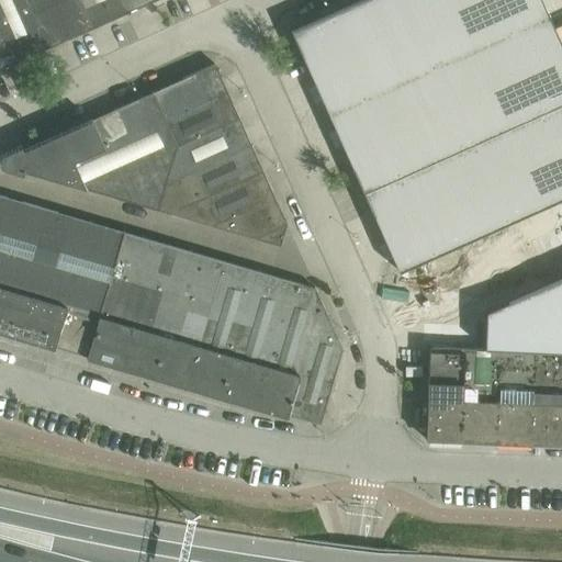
[(0,0),(0,67),(49,45),(29,0),(0,0)]
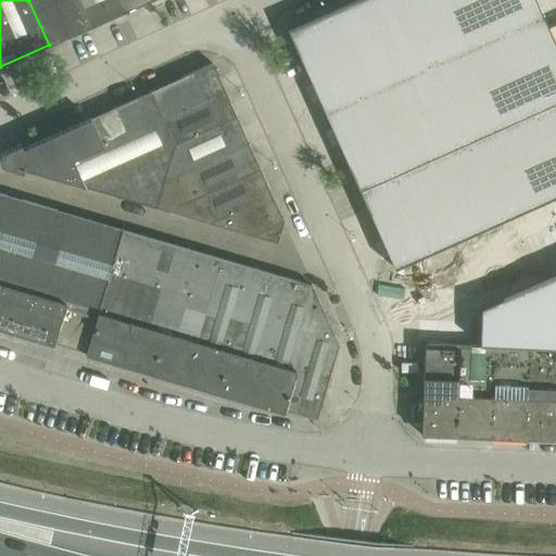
[(76,0),(28,0),(49,45),(88,27),(76,0)]
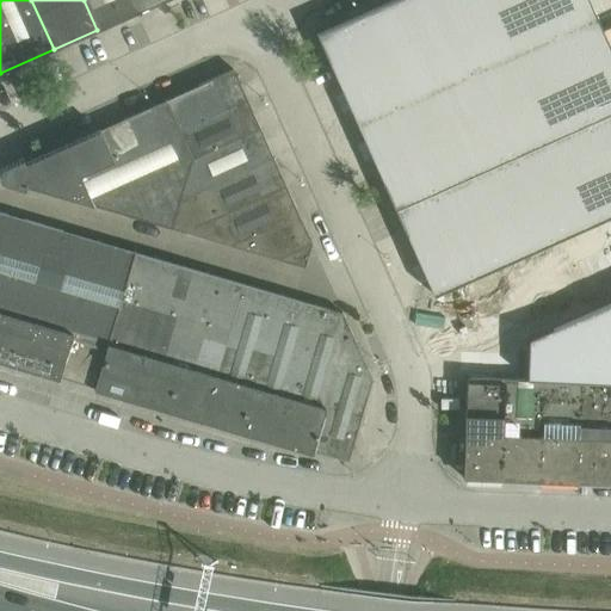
[(136,0),(84,0),(97,30),(141,11),(136,0)]
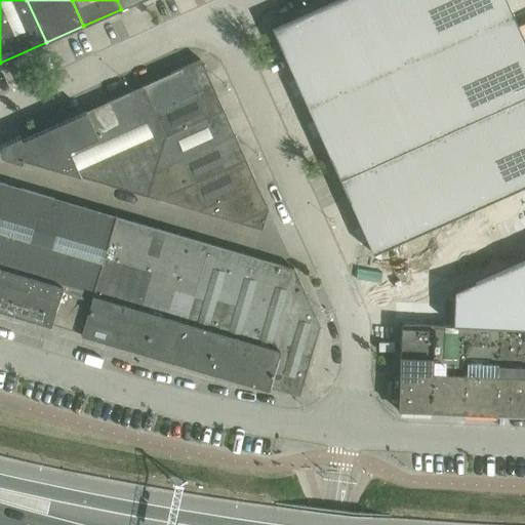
[(117,0),(121,9),(142,0),(117,0)]
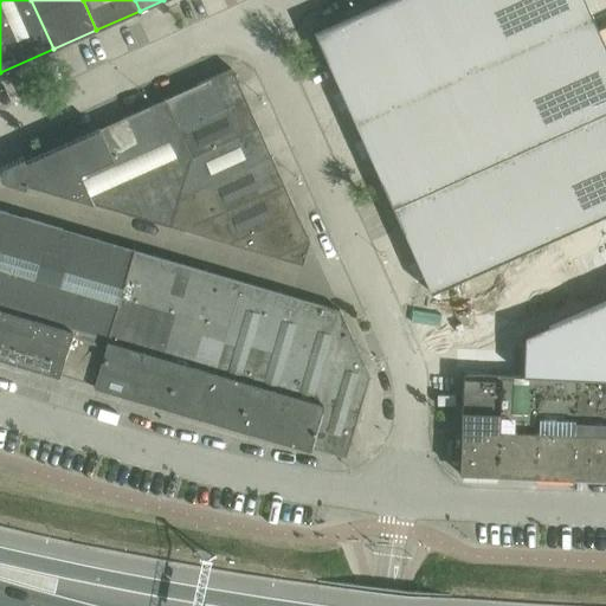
[(386,0),(314,33),(341,94),(348,110),(362,141),(369,159),(391,205),(391,207),(417,263),(425,281),(430,292),(605,213),(605,49),(584,0),(386,0)]
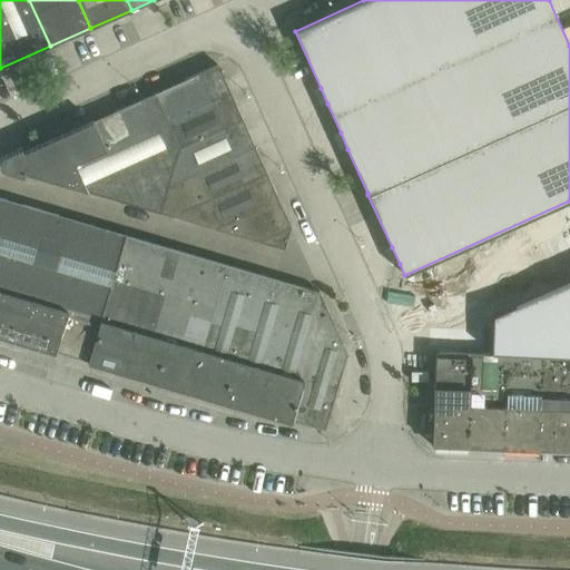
[(25,173),(284,248),(291,227),(284,213),(245,126),(218,65),(92,121),(85,126),(23,153),(21,148),(2,156),(0,158),(0,167),(0,168),(3,170),(23,177),(25,173)]
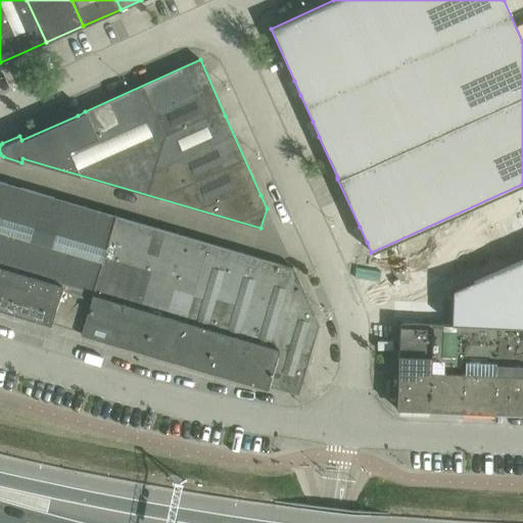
[(522,257),(452,289),(450,324),(522,327),(522,257)]
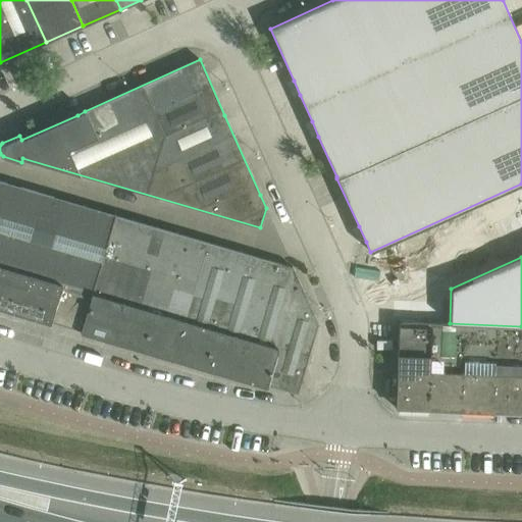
[(396,408),(427,409),(431,324),(399,322),(397,369),(396,408)]
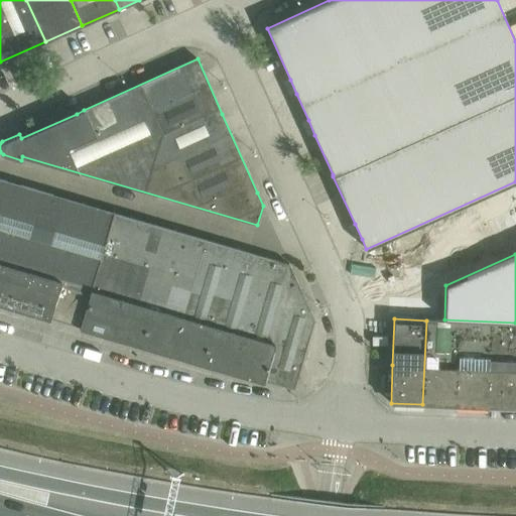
[(426,320),(422,404),(454,405),(458,321),(426,320)]
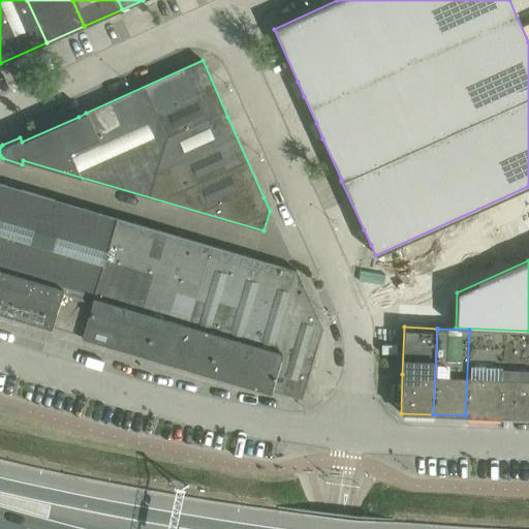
[(465,415),(498,417),(502,331),(469,330),(465,415)]
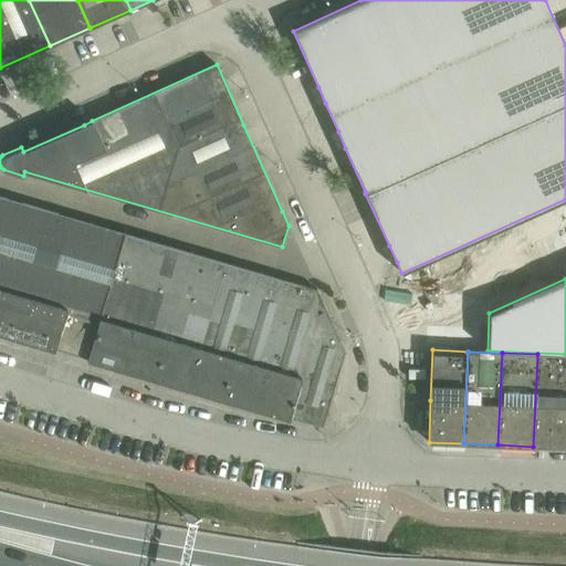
[(533,447),(565,448),(565,355),(537,354),(533,447)]
